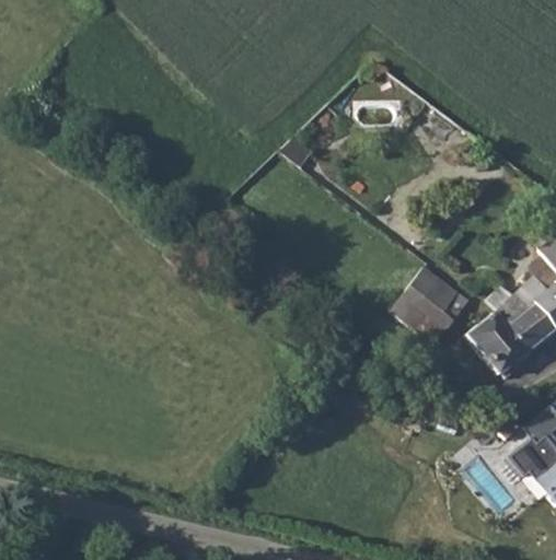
[(374,62),(365,72),(374,82),(385,70),(374,62)]
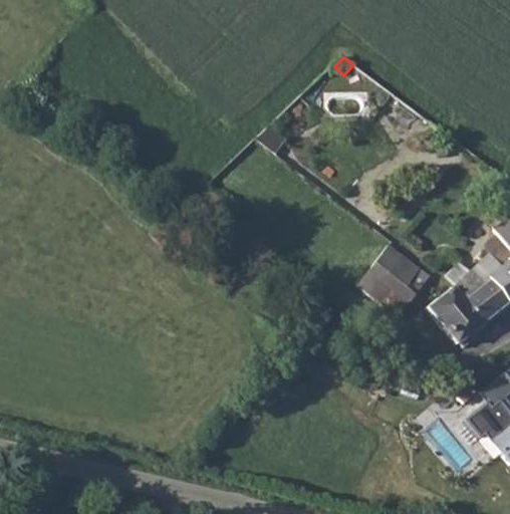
[(492,254),(474,271),(484,281),(489,276),(509,300),(509,219),(497,229),(501,235),(509,245),(509,257),(502,265),(492,254)]
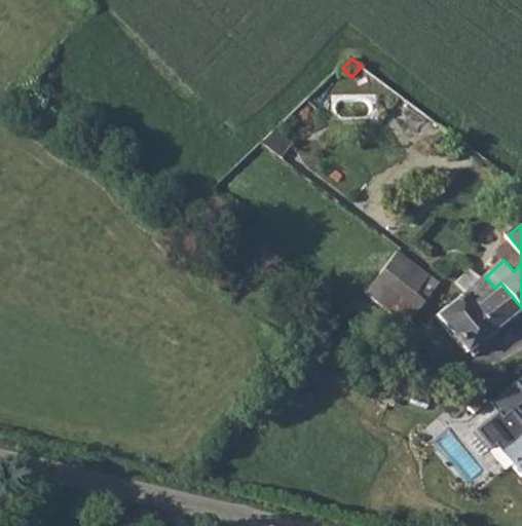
[(504,260),(514,271),(521,263),(521,251),(513,240),(498,254),(504,260)]
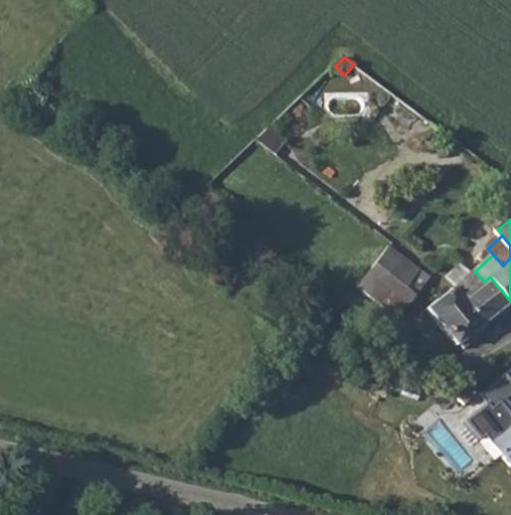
[(392,247),(363,283),(401,313),(431,278),(392,247)]
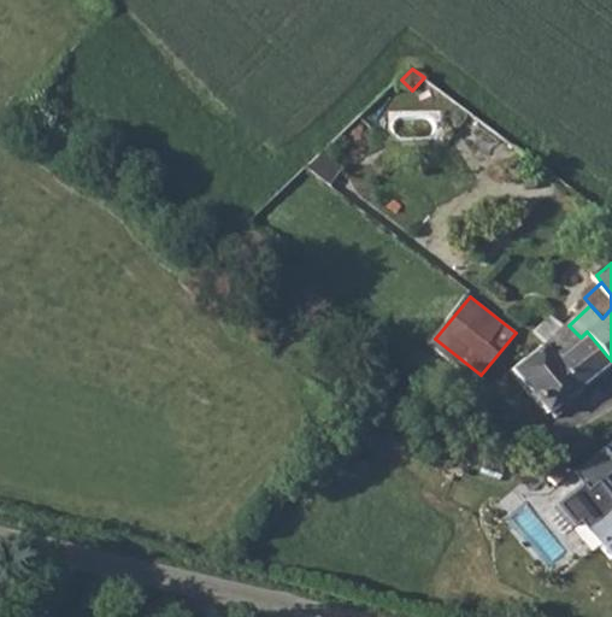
[(569,325),(557,315),(541,328),(548,336),(515,364),(547,405),(551,401),(562,413),(581,399),(572,389),(611,363),(611,360),(587,331),(581,338),(569,325)]
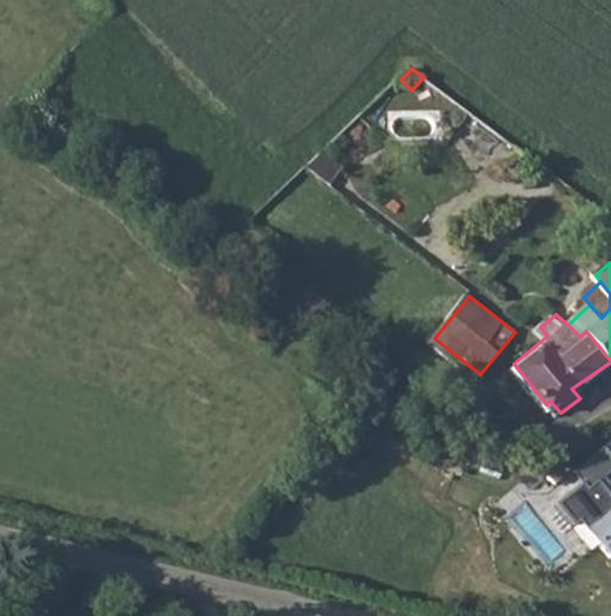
[(588,483),(568,502),(610,554),(610,478),(610,451),(581,473),(588,483)]
